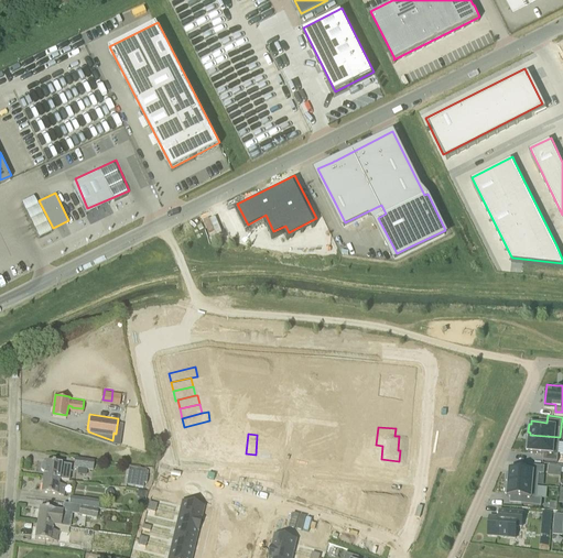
[(257,435),(256,455),(264,456),(267,435),(257,435)]
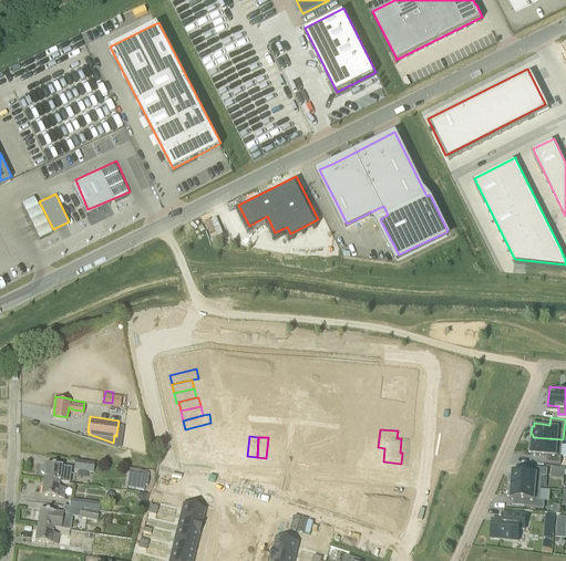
[(532,450),(547,452),(547,458),(562,460),(563,439),(533,437),(533,439),(531,439),(530,447),(532,448),(532,450)]
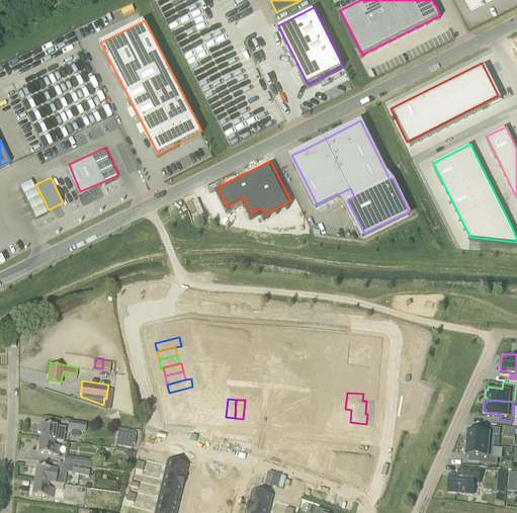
[(285,404),(283,422),(291,423),(293,404),(285,404)]
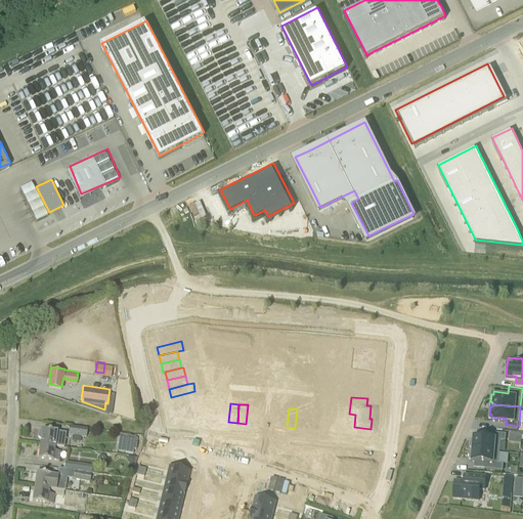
[(297,408),(295,428),(304,429),(305,409),(297,408)]
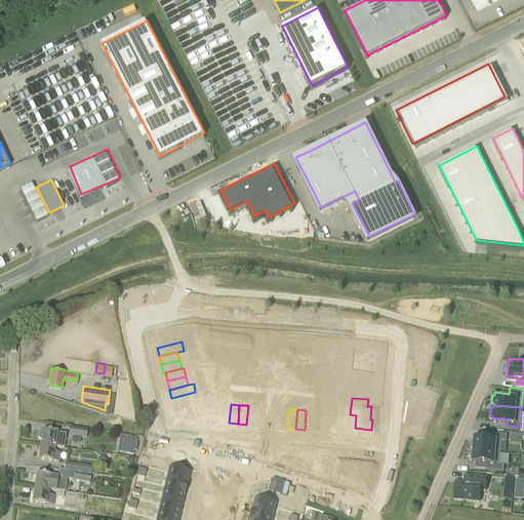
[(306,410),(305,430),(313,430),(315,411),(306,410)]
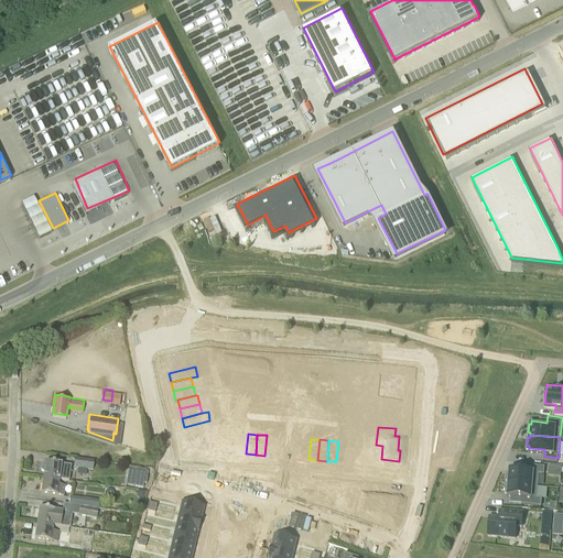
[(74,463),(94,467),(95,456),(76,453),(74,463)]
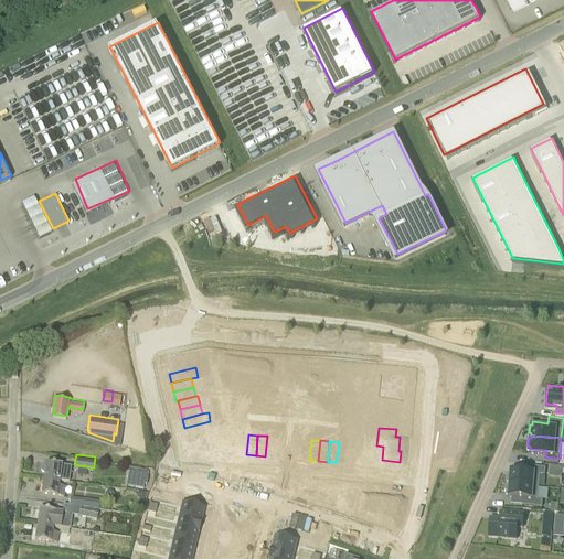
[(70,477),(72,462),(44,458),(42,460),(41,465),(43,468),(45,468),(44,474),(61,476),(70,477)]
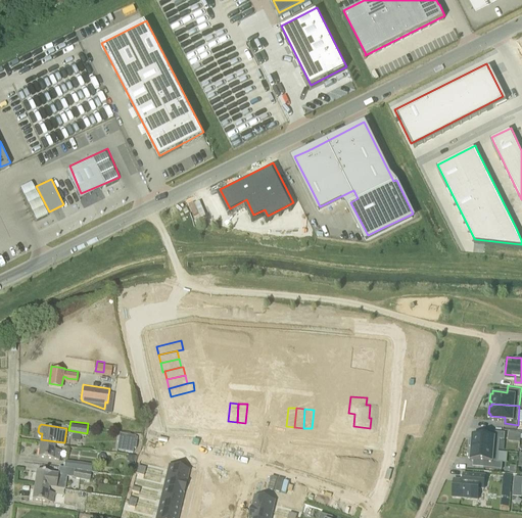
[(472,442),(472,444),(500,446),(501,435),(505,436),(506,429),(490,428),(489,434),(478,433),(473,432),(473,435),(471,435),(470,442),(472,442)]
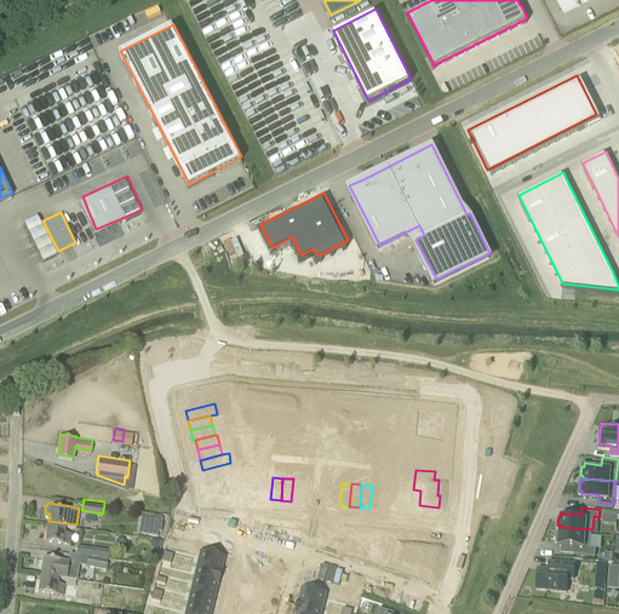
[(159,527),(161,528),(162,520),(160,520),(160,514),(152,512),(149,522),(148,531),(158,532),(159,527)]
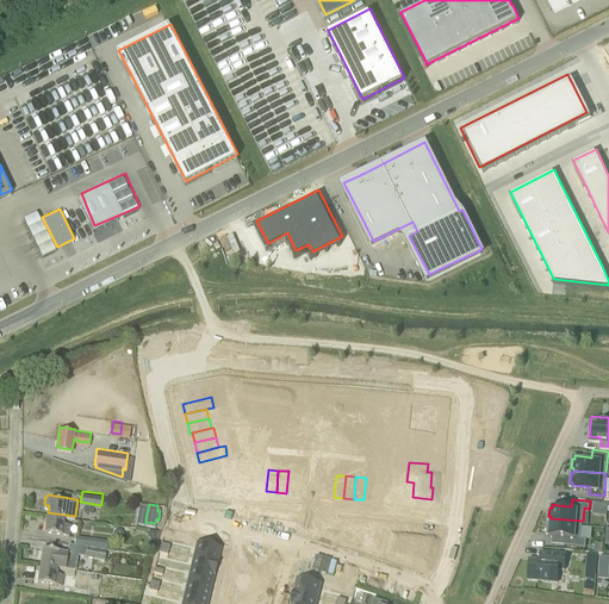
[(66,515),(48,512),(45,529),(69,533),(72,521),(64,520),(66,515)]
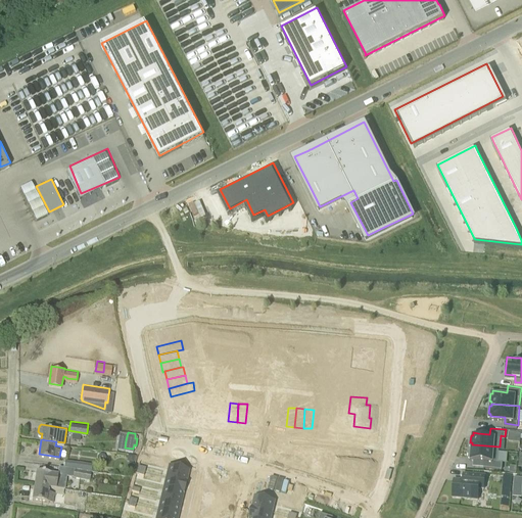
[(500,446),(472,444),(472,448),(470,448),(469,454),(471,454),(471,457),(474,457),(485,458),(484,464),(503,466),(503,459),(499,459),(500,446)]
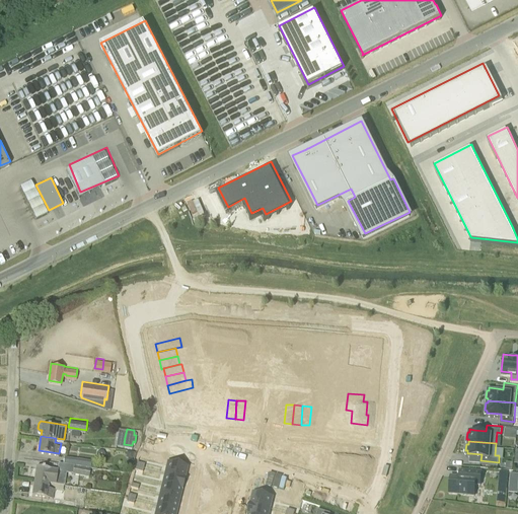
[(91,464),(92,457),(65,453),(64,460),(75,461),(75,463),(91,466),(91,464)]
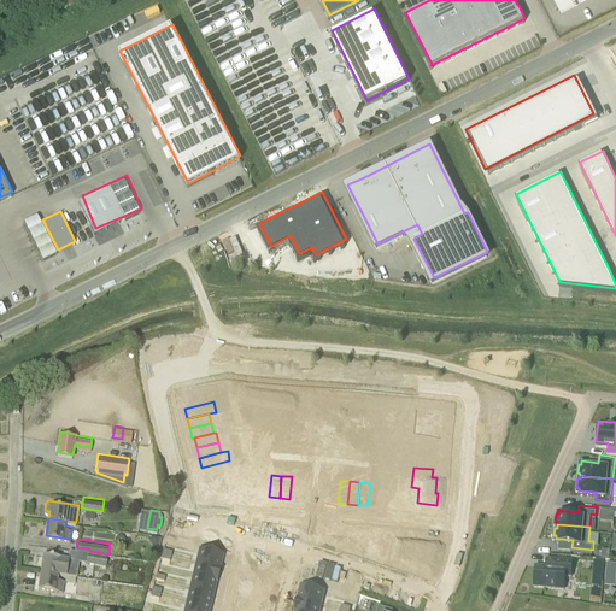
[(200,545),(197,558),(220,564),(223,551),(200,545)]
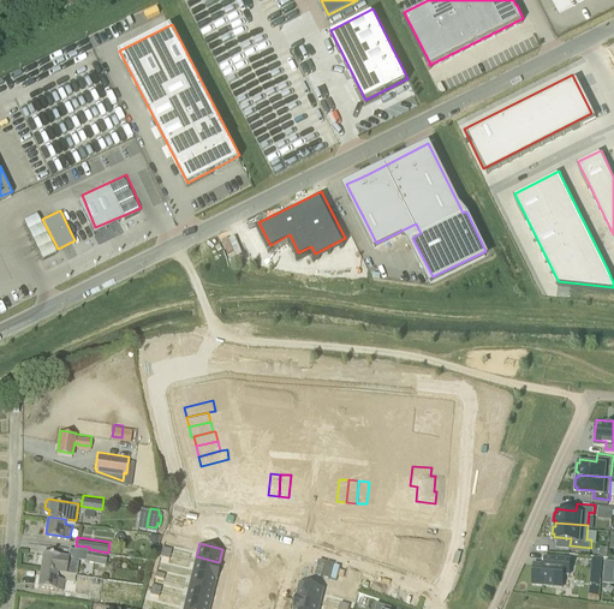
[(106,561),(108,553),(89,549),(87,557),(106,561)]
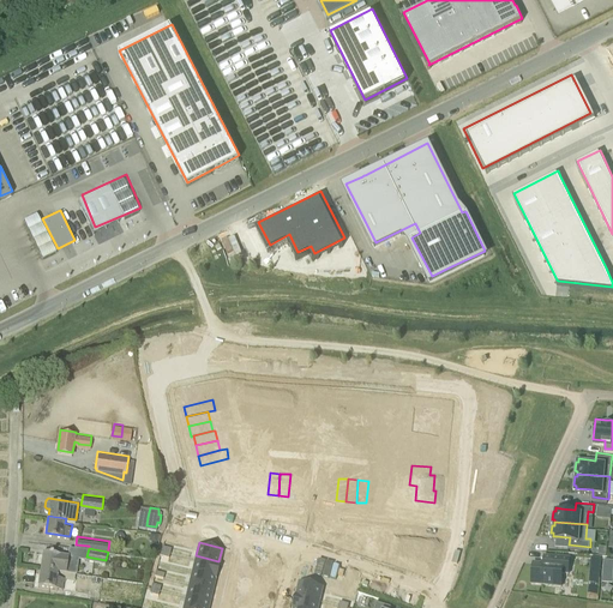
[(41,565),(58,567),(67,570),(70,553),(60,552),(43,549),(41,565)]
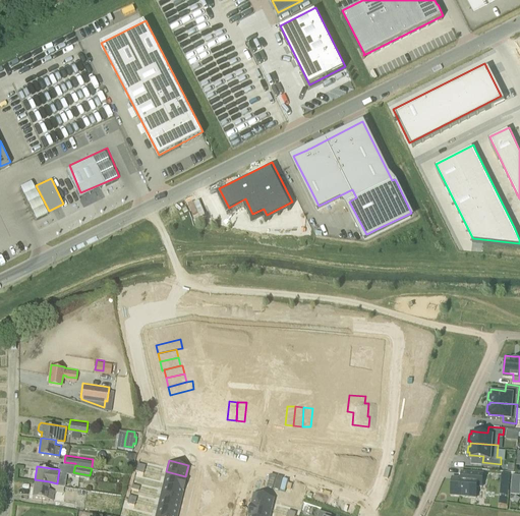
[(483,469),(462,468),(462,469),(465,469),(464,475),(462,475),(453,474),(452,492),(476,494),(477,483),(482,483),(483,469)]
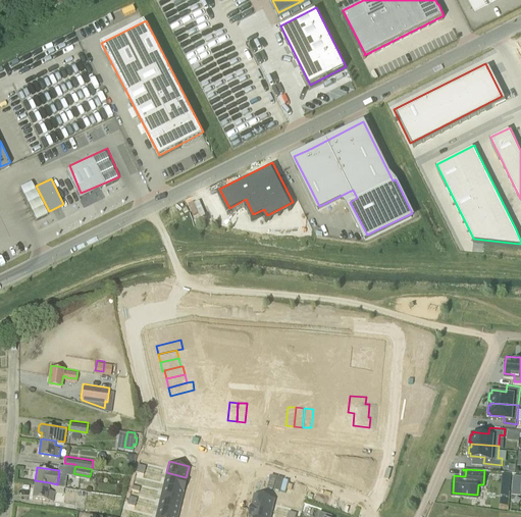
[(166,472),(164,483),(184,487),(186,477),(166,472)]
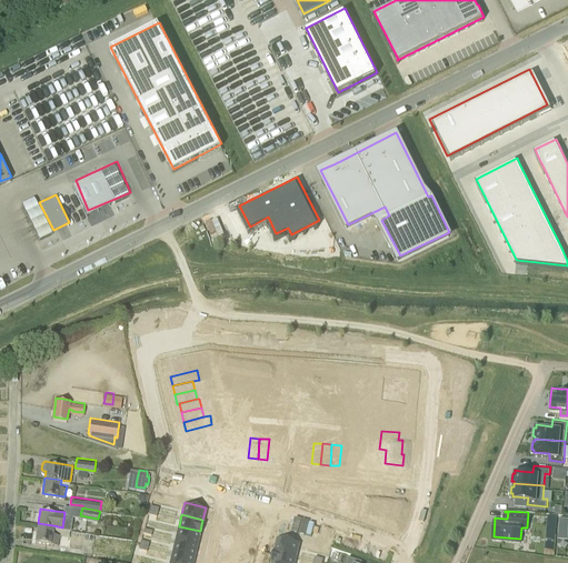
[(53,525),(38,523),(36,539),(58,542),(60,532),(53,531),(53,525)]
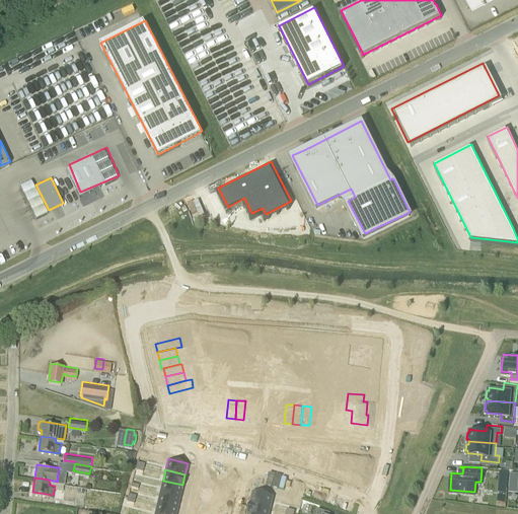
[(163,481),(160,491),(179,496),(182,485),(163,481)]
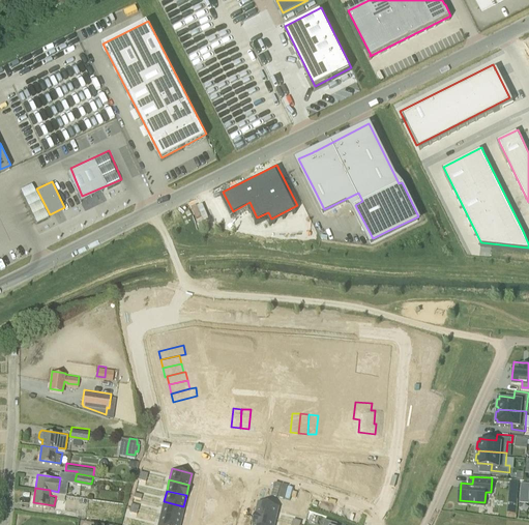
[(260,499),(257,511),(276,516),(278,504),(260,499)]
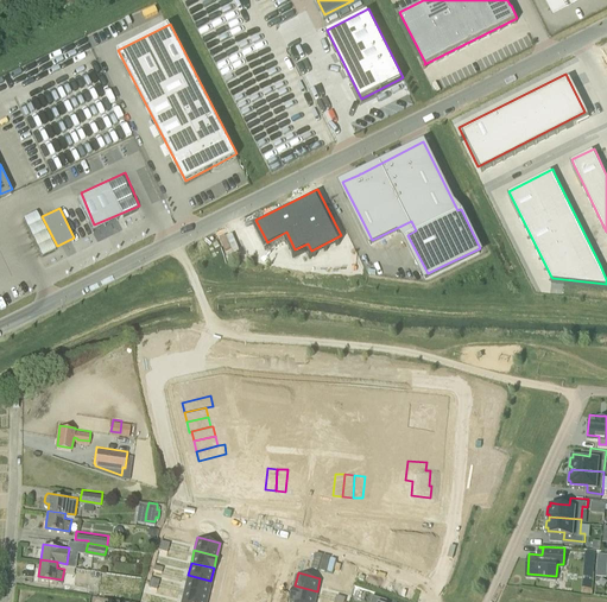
[(188,575),(185,588),(208,593),(210,581),(188,575)]
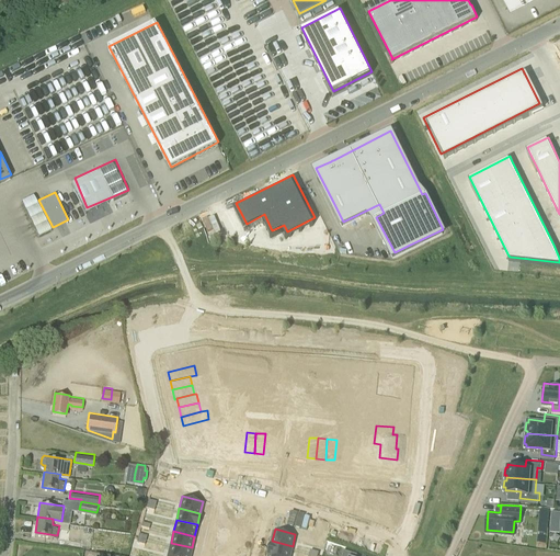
[(81,537),(69,535),(68,543),(80,544),(81,537)]
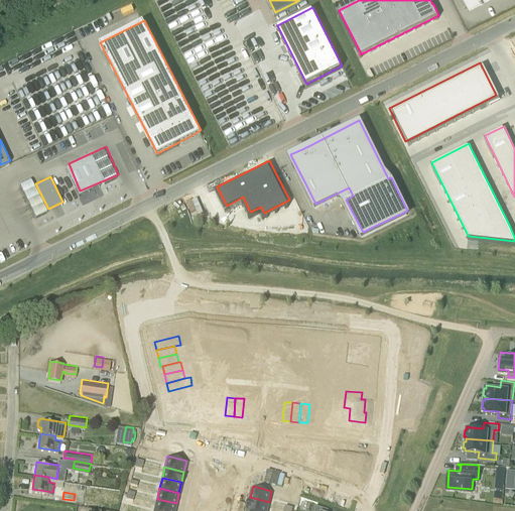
[(250,497),(247,508),(260,510),(266,510),(269,502),(250,497)]
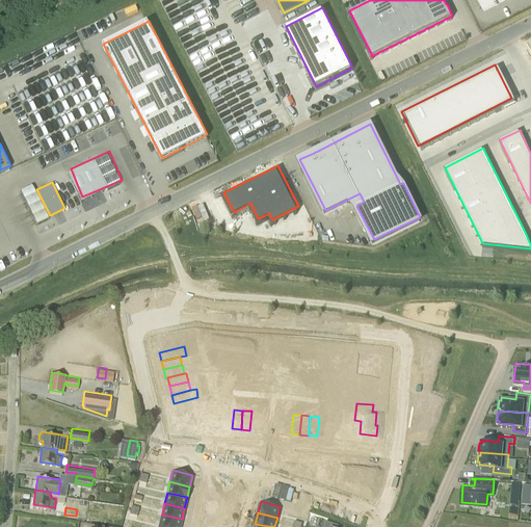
[(162,515),(159,526),(163,526),(179,526),(182,519),(162,515)]
